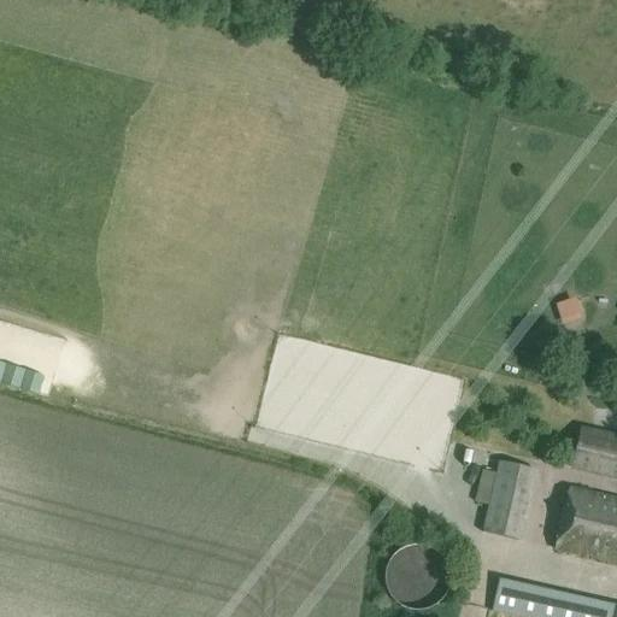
[(456,460),(453,372),(318,376),(318,365),(301,365),(303,407),(291,407),(291,422),(272,422),(272,433),(356,430),(356,440),(403,439),(403,454),(418,454),(418,462),(456,460)]
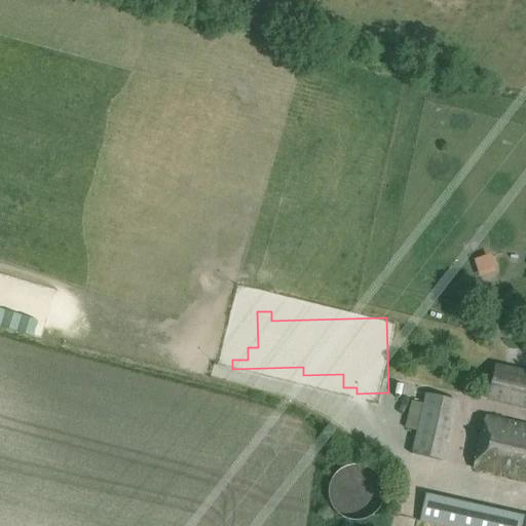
[(525,373),(513,370),(505,404),(525,408),(525,373)]
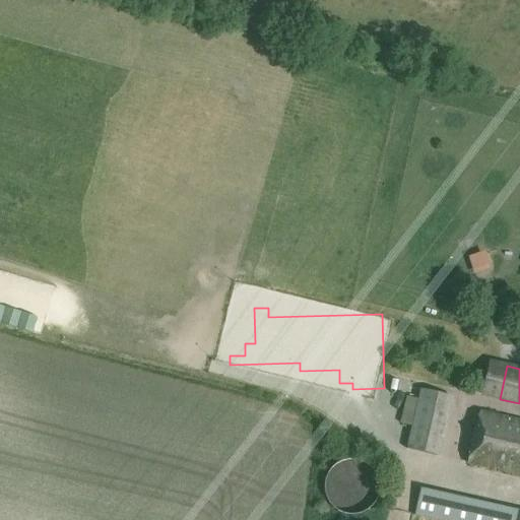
[(453,397),(420,389),(406,449),(440,457),(444,439),(442,439),(450,400),(453,401),(453,397)]
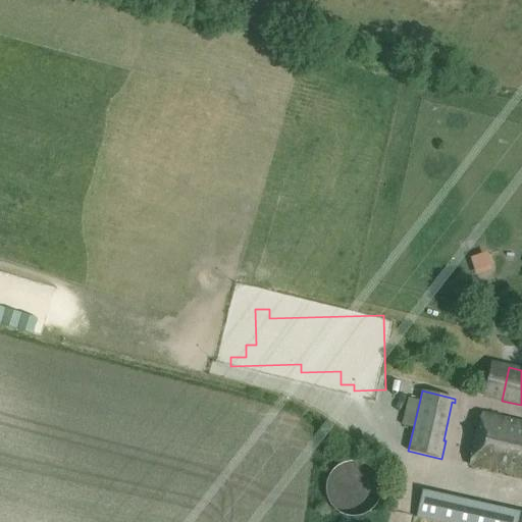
[(521,423),(481,414),(470,465),(521,476),(521,423)]
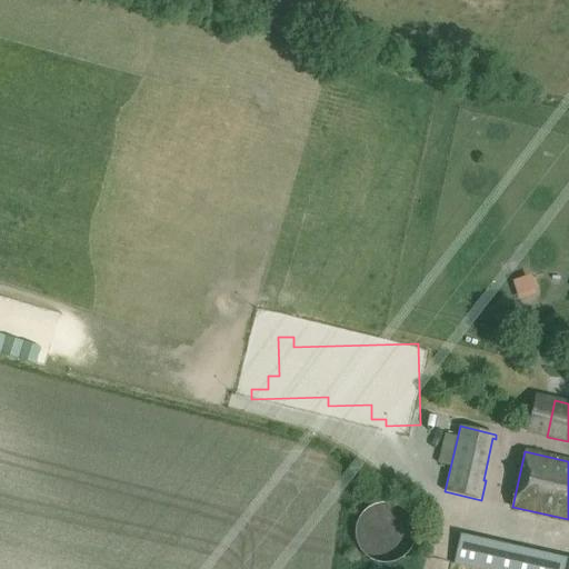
[(415,540),(416,535),(416,530),(415,525),(412,519),(410,515),(406,511),(402,508),(397,505),(392,503),(387,502),(381,502),(376,503),(371,506),(367,509),(362,512),(359,517),(357,521),(355,526),(355,531),(355,537),(356,541),(357,547),(359,551),(362,555),(367,558),(371,561),(376,563),(380,565),(386,565),(391,563),(396,562),(400,560),(405,557),(408,553),(411,550),(413,545),(415,540)]
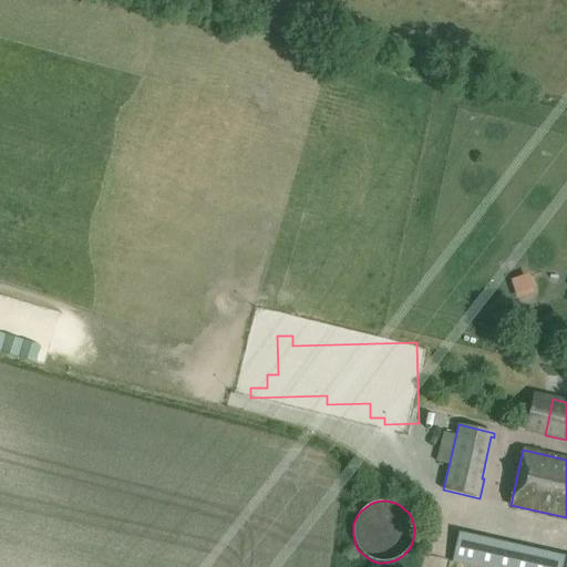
[(452,562),(473,566),(562,566),(565,556),(459,533),(452,562)]
